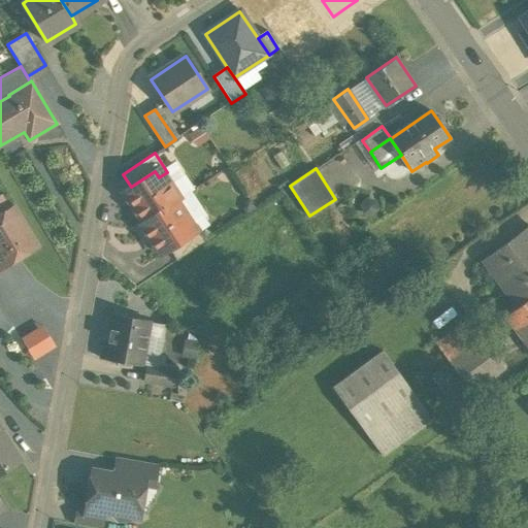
[(131,187),(124,192),(143,222),(174,201),(177,199),(167,185),(162,175),(159,177),(155,171),(131,187)]
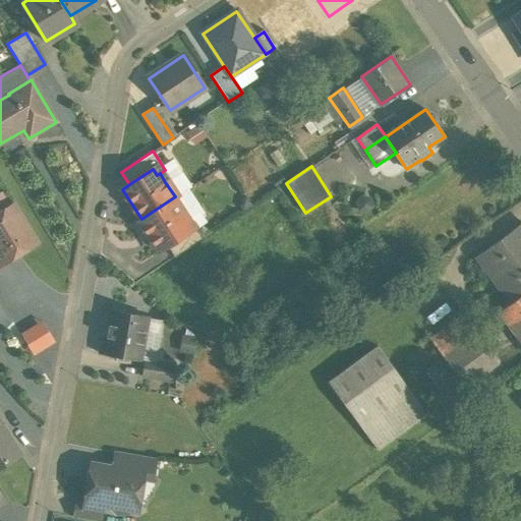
[(141,219),(137,222),(158,253),(166,247),(188,233),(184,226),(188,224),(172,198),(141,219)]
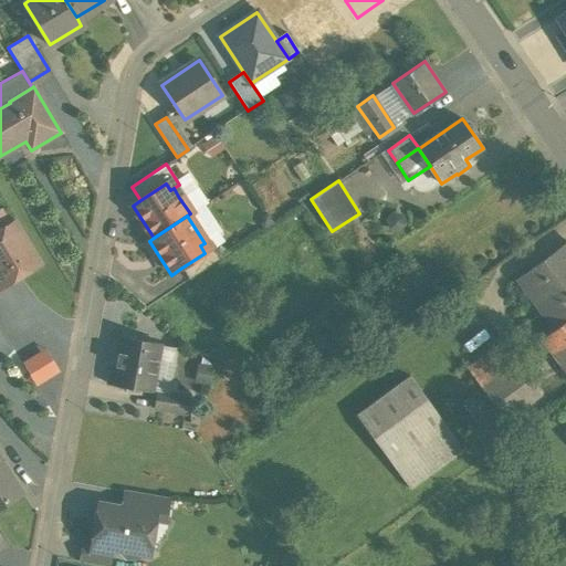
[(13,223),(0,230),(0,286),(4,284),(6,285),(39,265),(13,223)]
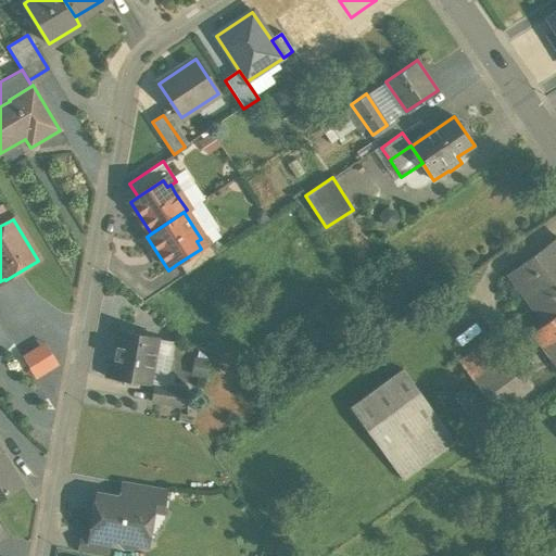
[(201,249),(177,264),(185,276),(218,253),(206,235),(201,239),(197,241),(201,249)]
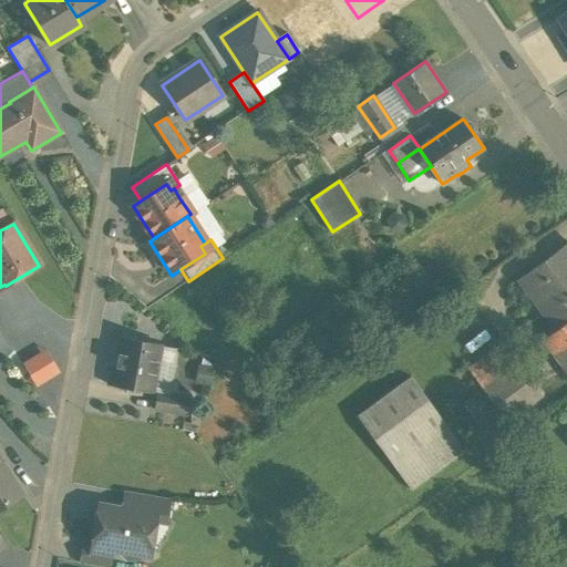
[(566,245),(521,279),(556,329),(566,320),(566,245)]
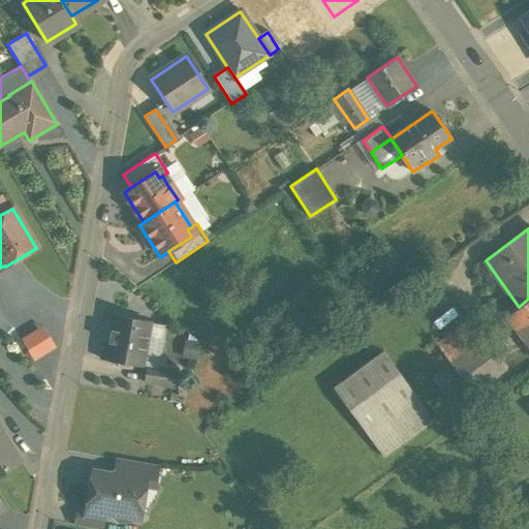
[(528,299),(519,307),(508,315),(527,340),(528,338),(528,299)]
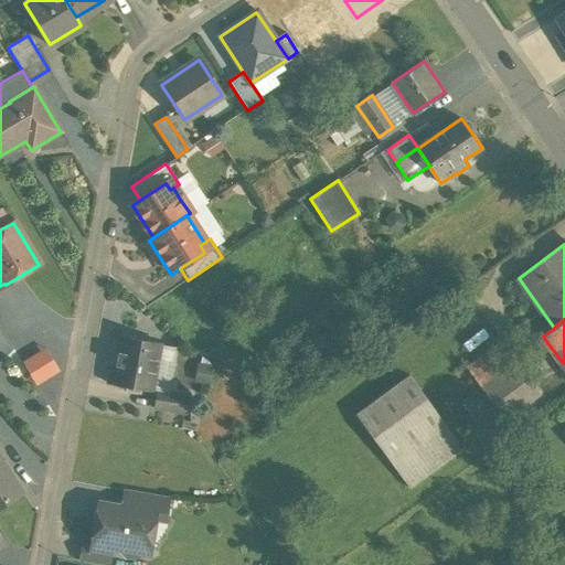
[(159,343),(120,337),(116,365),(110,365),(107,384),(150,392),(159,343)]
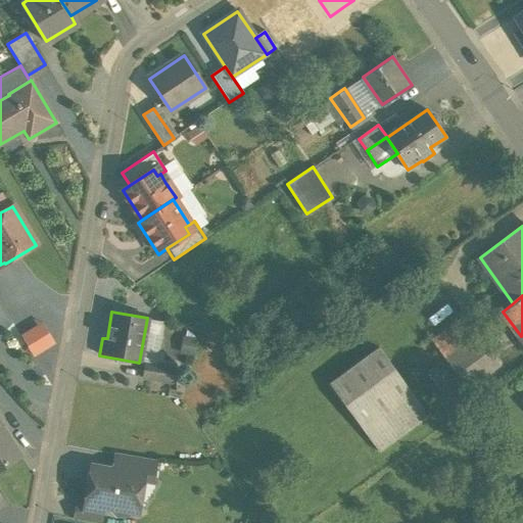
[(498,364),(464,316),(431,339),(445,360),(466,387),(498,364)]
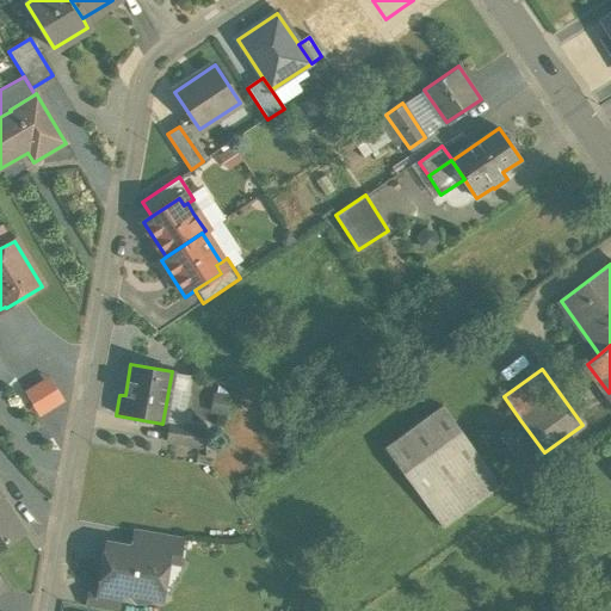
[(23,388),(38,414),(63,399),(48,372),(23,388)]
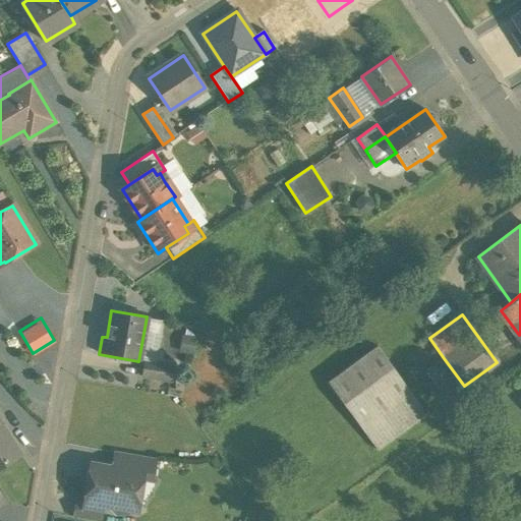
[(426,414),(378,347),(329,383),(378,450),(426,414)]
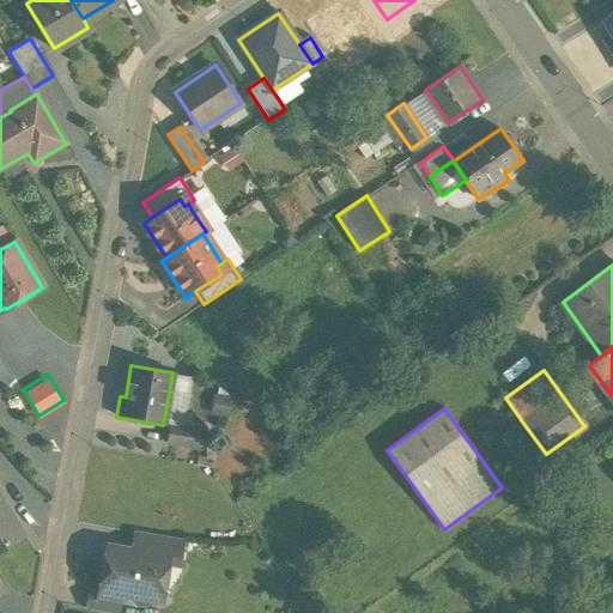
[(546,454),(522,422),(503,436),(527,468),(546,454)]
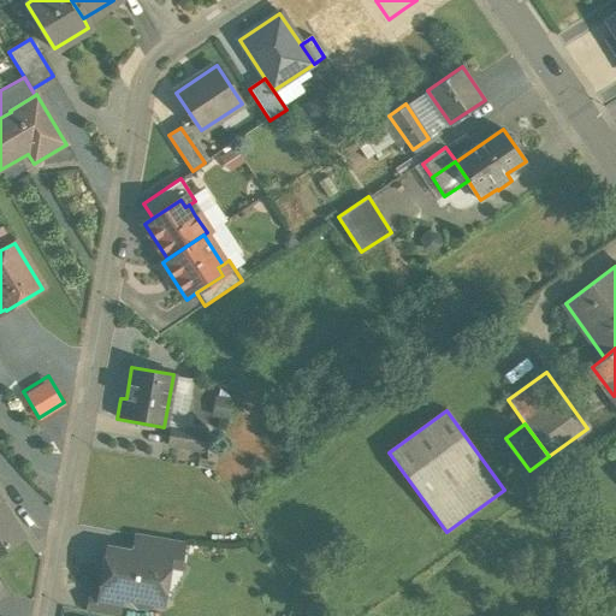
[(201,433),(171,427),(167,446),(199,452),(201,433)]
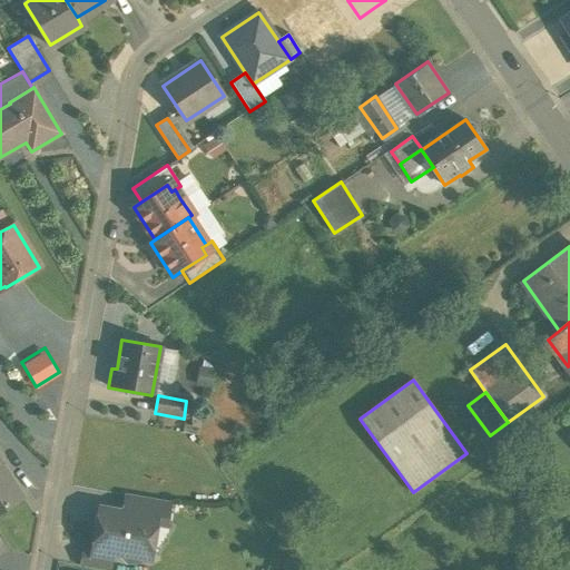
[(0,509),(21,495),(0,462),(0,509)]
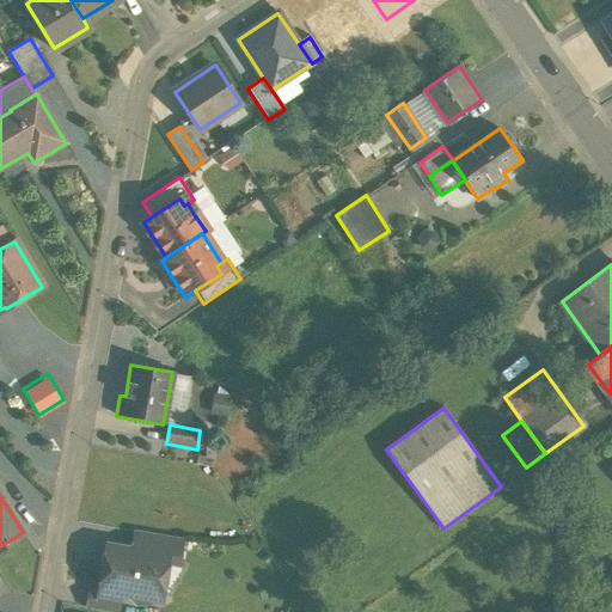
[(160,518),(122,510),(118,528),(165,537),(167,519),(160,518)]
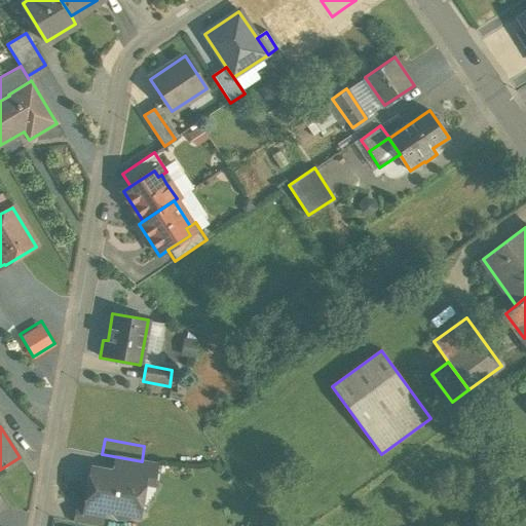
[(156,465),(117,458),(114,472),(137,476),(136,483),(145,485),(153,486),(156,465)]
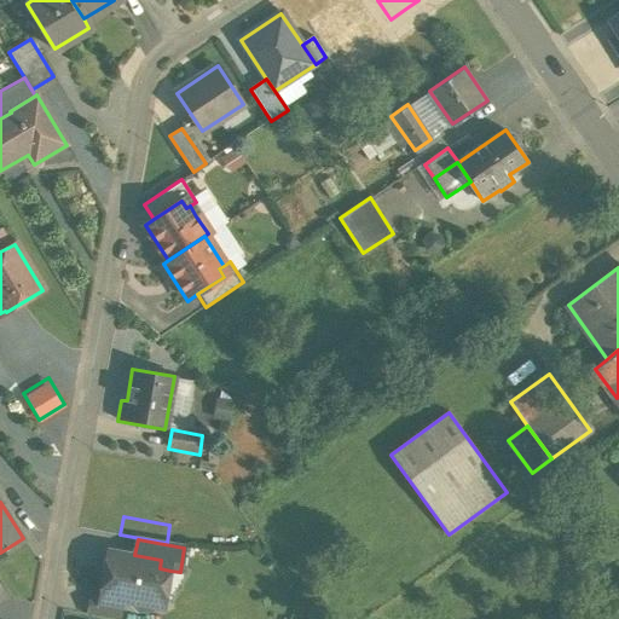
[(134,555),(109,550),(105,570),(104,570),(100,596),(99,597),(120,601),(133,603),(137,609),(145,611),(154,607),(163,609),(171,571),(160,568),(161,560),(134,555)]
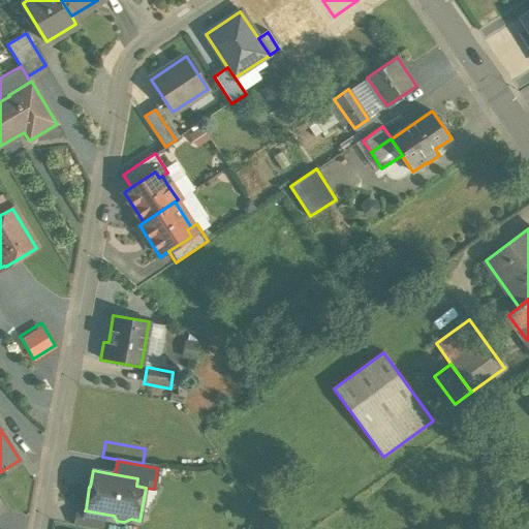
[(0,495),(0,517),(10,511),(0,495)]
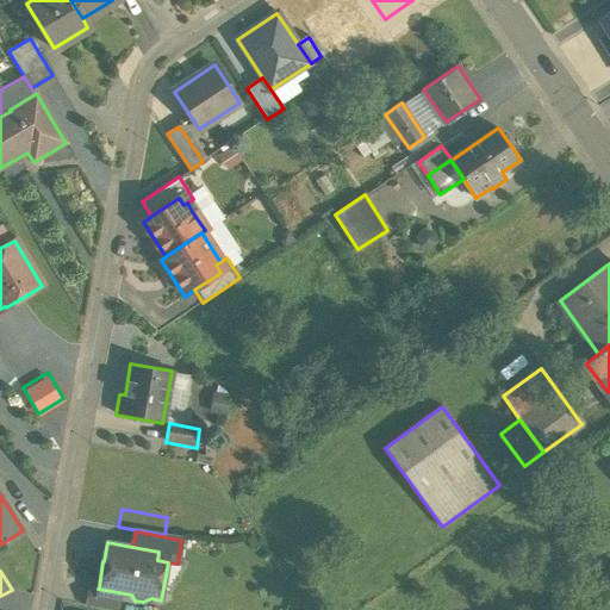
[(99,587),(89,586),(86,607),(110,609),(114,609),(118,592),(98,589),(99,587)]
